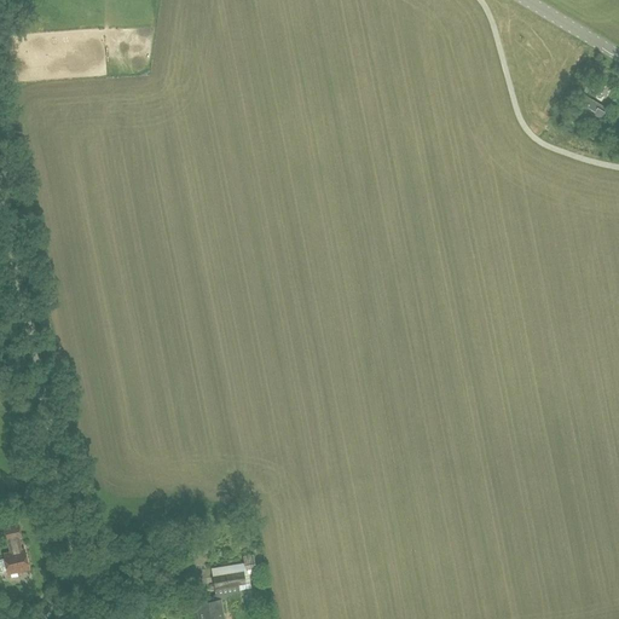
[(606,113),(608,109),(582,93),(574,104),(572,108),(584,115),(586,111),(600,121),(609,127),(615,117),(606,113)]
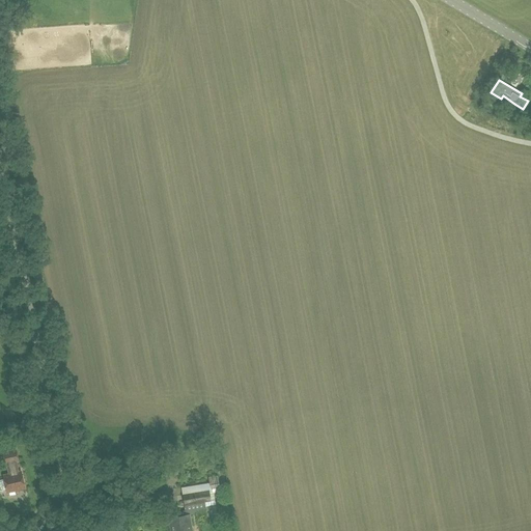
[(8,474),(3,475),(6,493),(24,488),(21,472),(19,472),(16,462),(18,462),(16,450),(2,452),(4,465),(6,464),(8,474)]
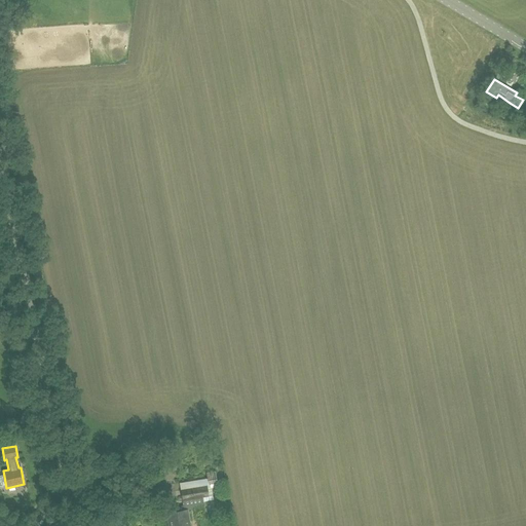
[(179,465),(165,470),(168,478),(182,474),(179,465)]
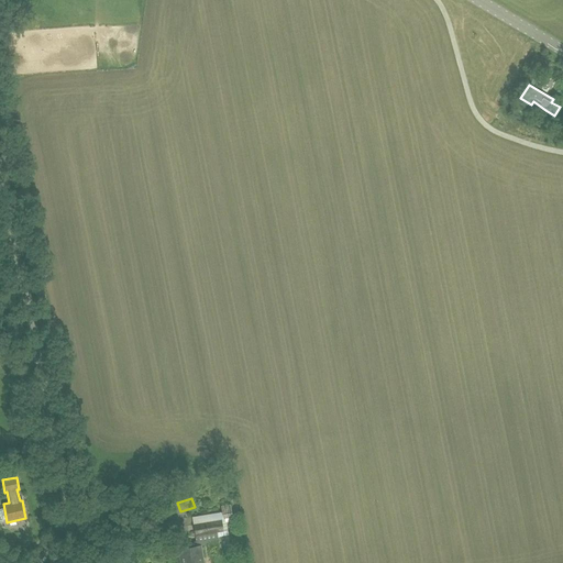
[(178,549),(180,549),(200,545),(200,547),(208,545),(208,542),(213,541),(213,538),(228,536),(225,520),(234,518),(232,505),(220,506),(221,512),(192,517),(196,540),(178,547),(178,549)]
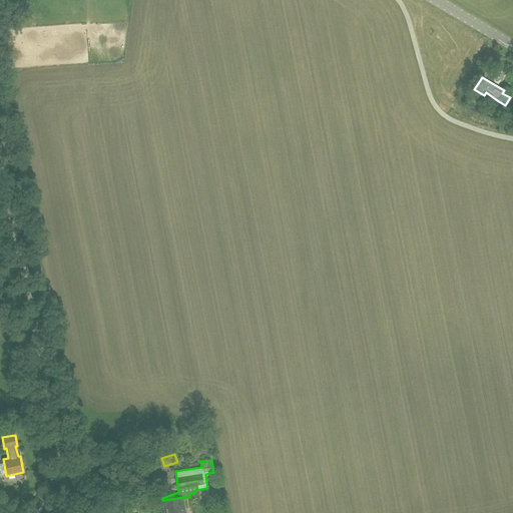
[(43,492),(45,507),(53,507),(52,491),(43,492)]
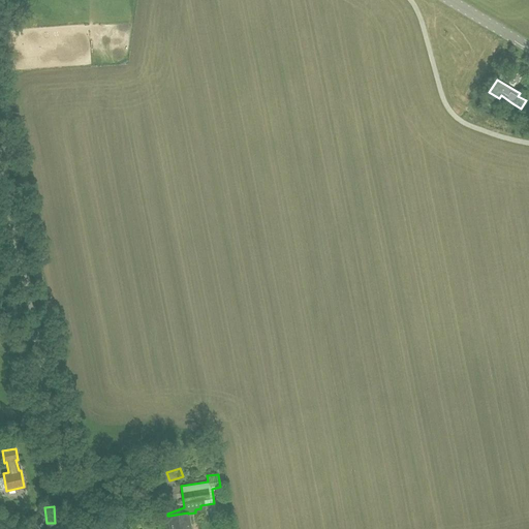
[(188,512),(169,516),(170,528),(190,528),(188,514),(188,512)]
